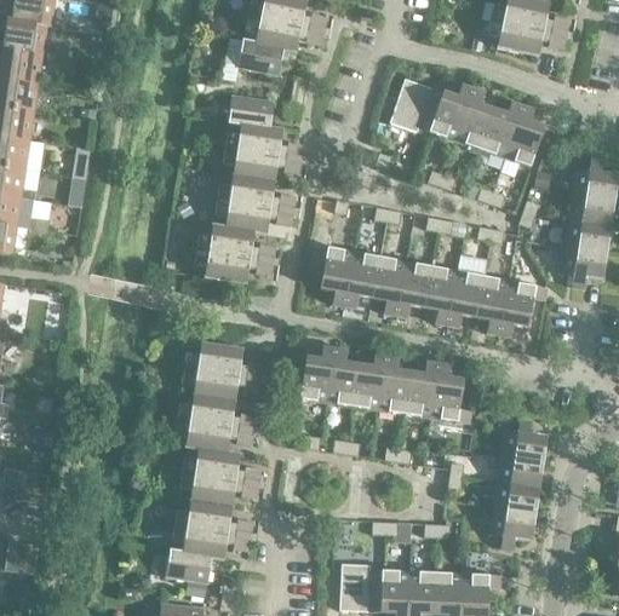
[(51,26),(55,0),(15,0),(10,0),(7,19),(46,26),(51,26)]
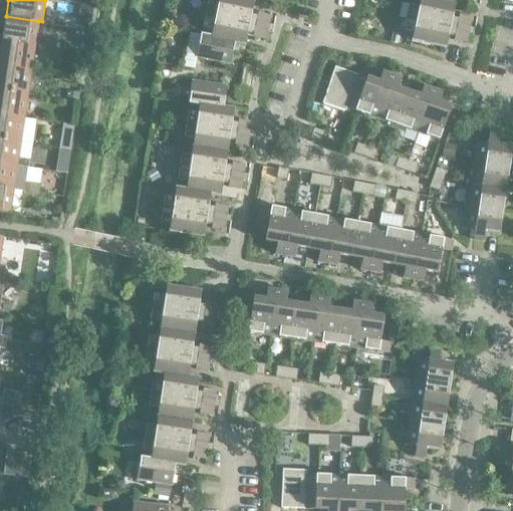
[(211,35),(235,40),(235,41),(245,44),(254,0),(218,0),(212,34),(211,35)]
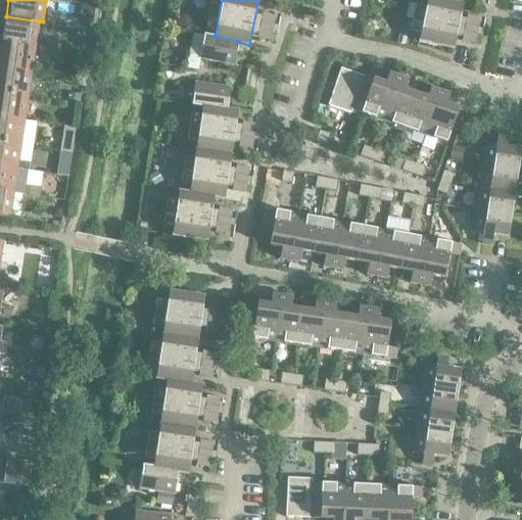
[(454,47),(463,3),(447,0),(426,0),(419,40),(454,47)]
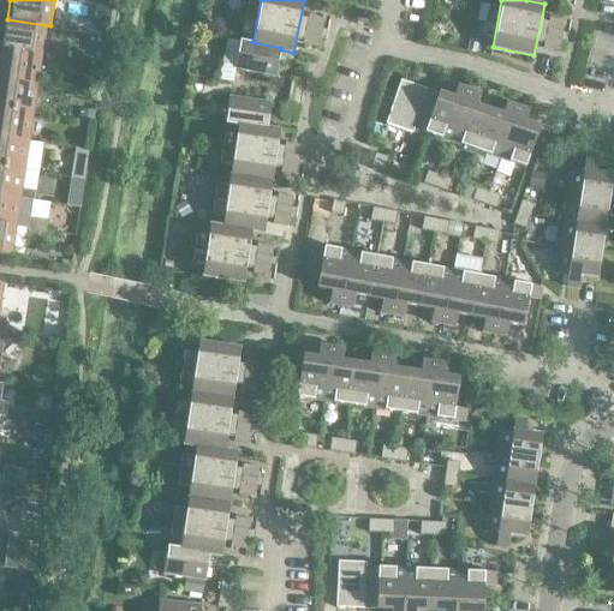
[(95,3),(93,19),(108,22),(112,5),(95,3)]
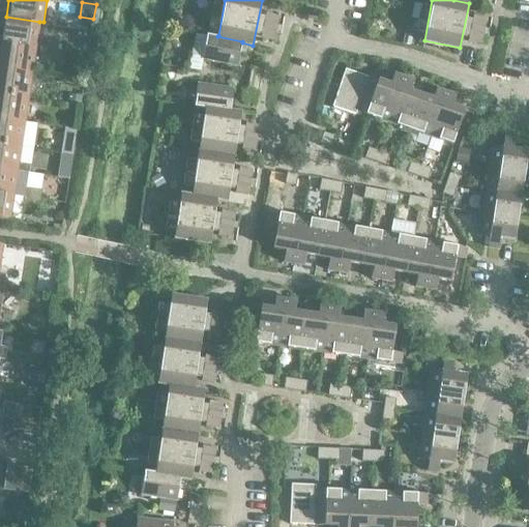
[(277,24),(280,15),(266,11),(264,21),(277,24)]
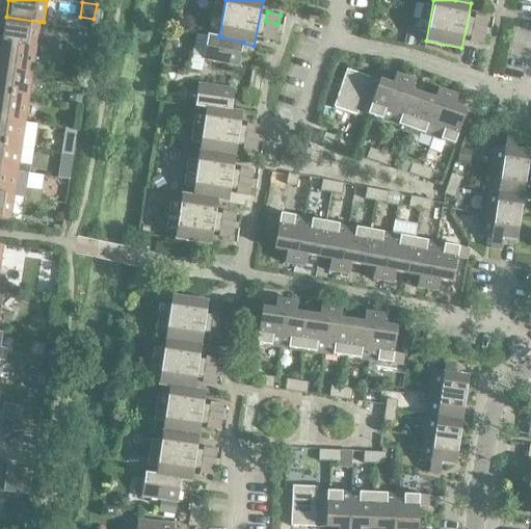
[(486,26),(488,17),(475,15),(473,24),(486,26)]
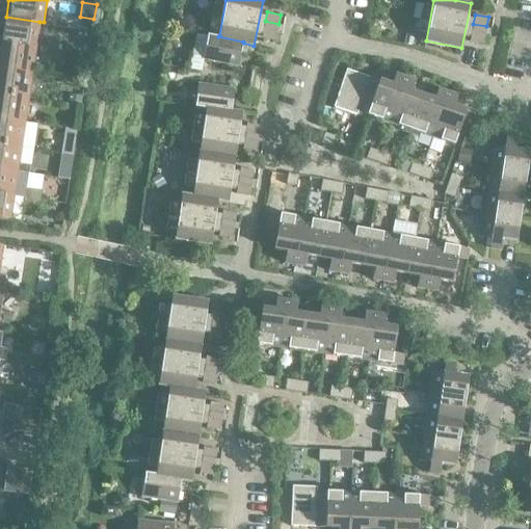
[(36,47),(40,22),(6,17),(2,42),(36,47)]
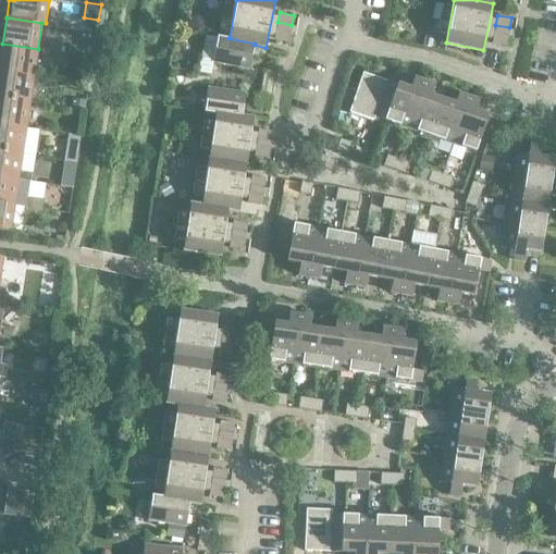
[(400,20),(393,23),(398,36),(406,33),(400,20)]
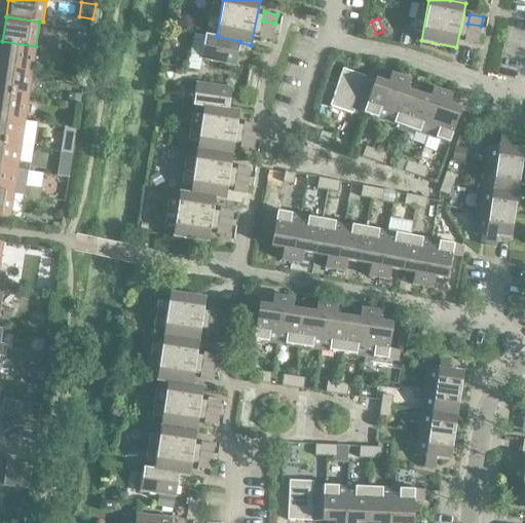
[(272,38),(273,30),(274,29),(261,27),(259,36),(272,38)]
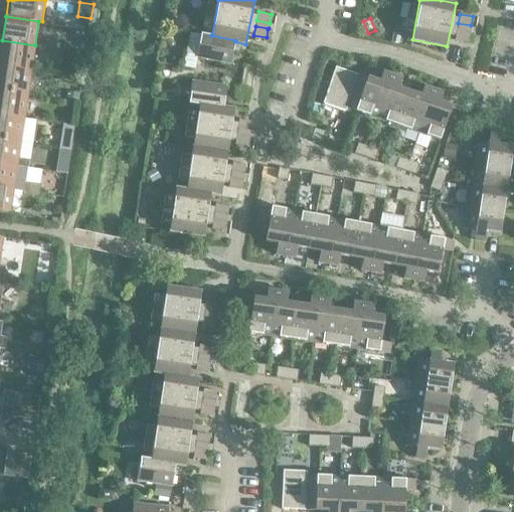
[(468,40),(470,32),(470,31),(457,29),(455,38),(468,40)]
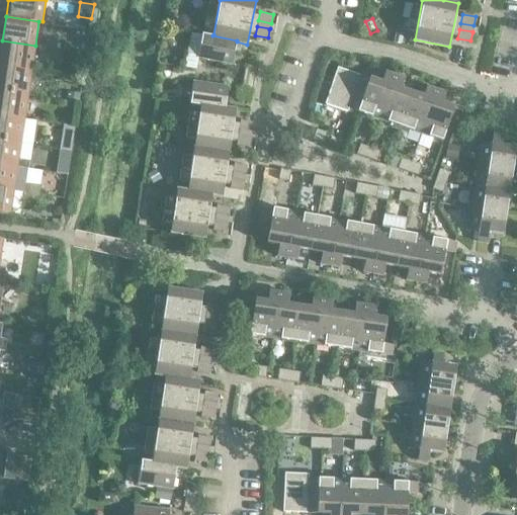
[(402,41),(404,32),(397,30),(395,39),(402,41)]
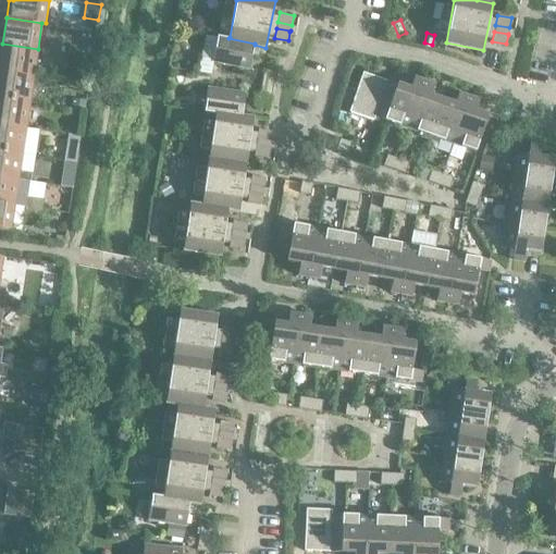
[(255,45),(255,44),(229,38),(230,37),(218,35),(213,60),(250,68),(255,45)]
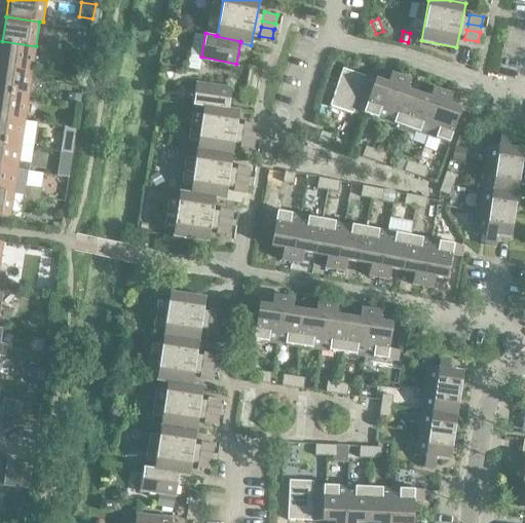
[(47,38),(46,46),(63,49),(64,40),(47,38)]
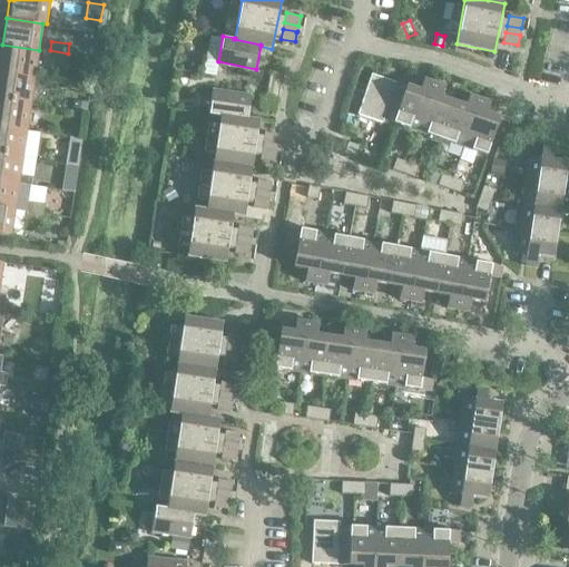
[(0,70),(35,76),(39,50),(2,45),(1,52),(0,52),(0,70)]
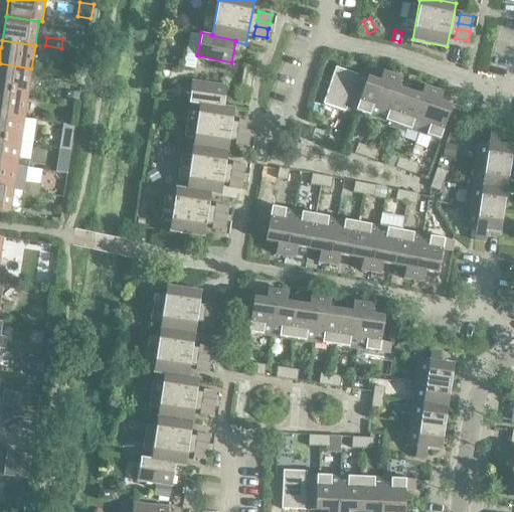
[(45,45),(43,54),(60,57),(61,48),(45,45)]
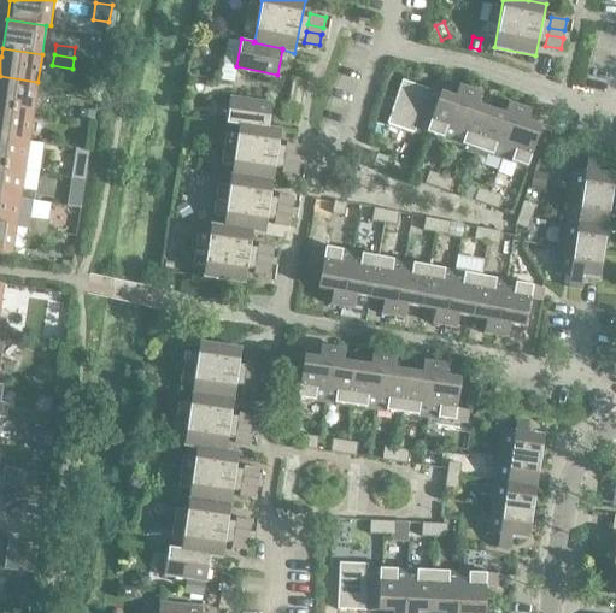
[(0,105),(34,111),(37,82),(0,76),(0,105)]
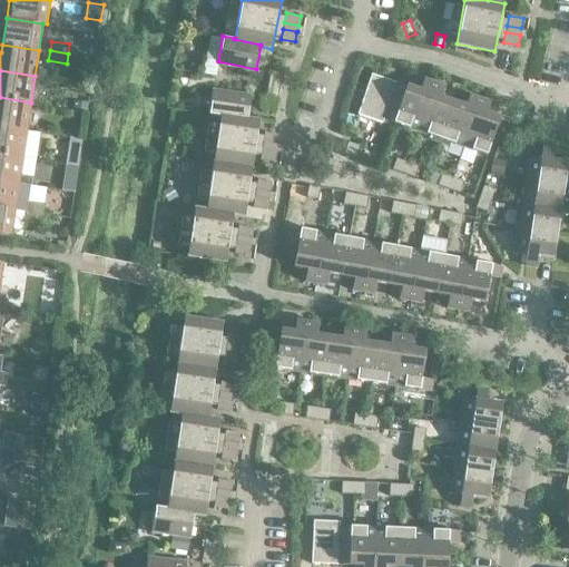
[(281,86),(282,75),(273,72),(271,85),(281,86)]
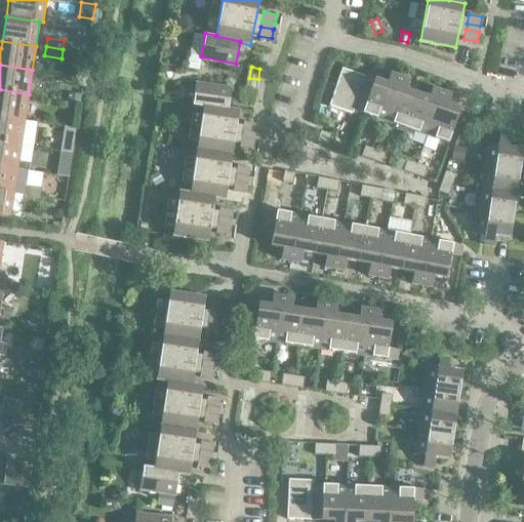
[(343,67),(329,104),(353,112),(354,109),(364,112),(376,78),(343,67)]
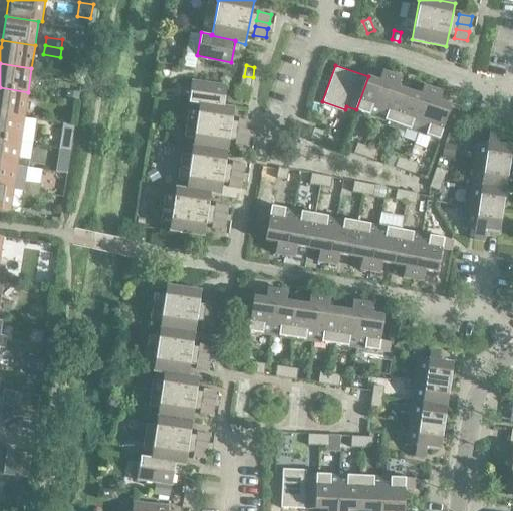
[(368,76),(356,109),(377,116),(393,73),(382,70),(378,80),(368,76)]
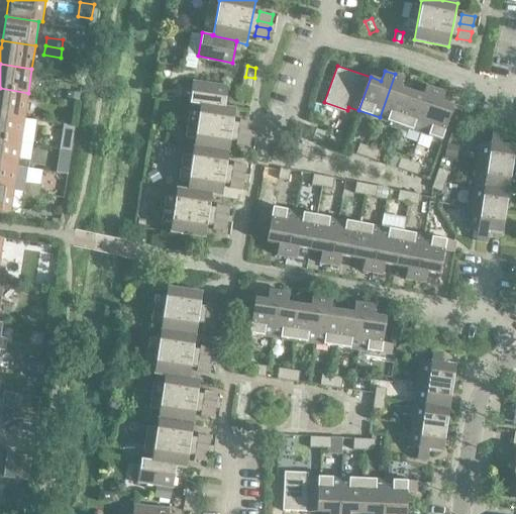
[(395,74),(380,117),(400,124),(411,91),(401,88),(404,77),(395,74)]
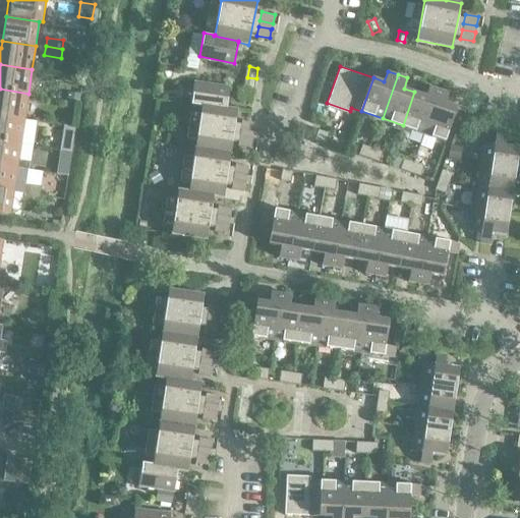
[(254,90),(256,78),(247,77),(245,88),(254,90)]
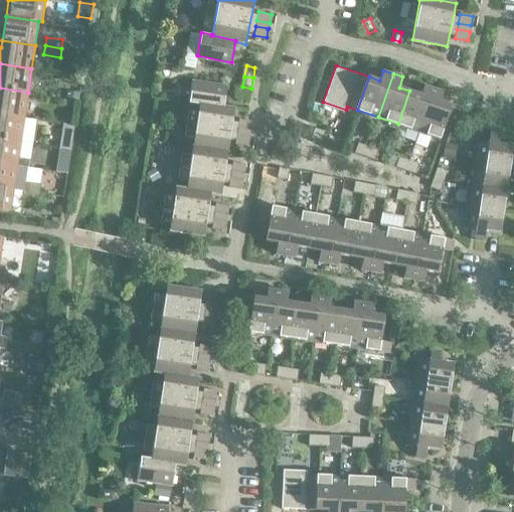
[(224,106),(224,105),(227,83),(193,78),(189,102),(200,104),(200,103),(224,106)]
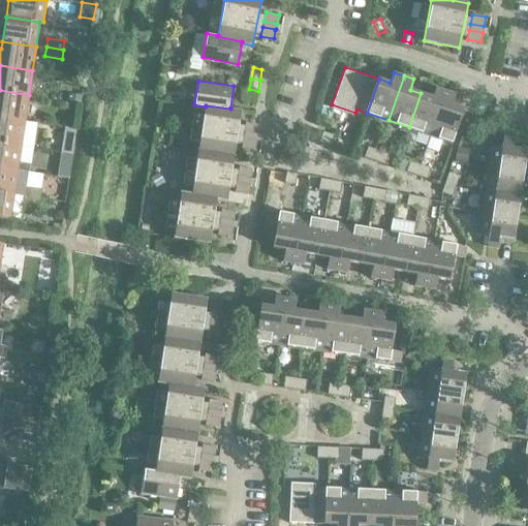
[(421,93),(409,127),(430,134),(445,90),(436,87),(432,97),(421,93)]
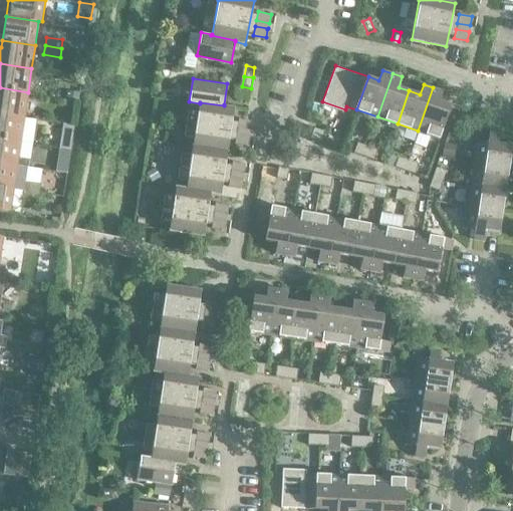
[(0,111),(24,116),(28,92),(0,87),(0,111)]
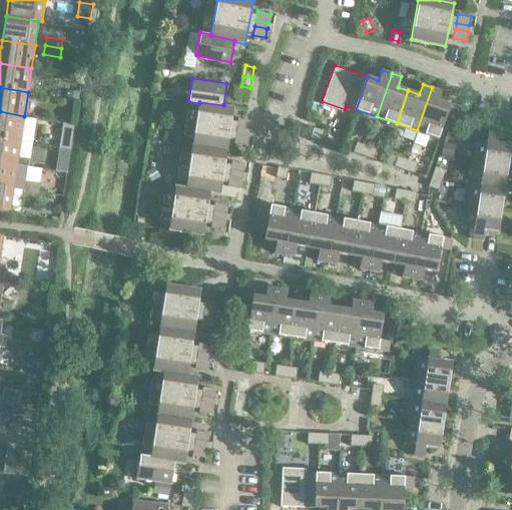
[(432,87),(417,130),(439,138),(450,105),(438,101),(442,90),(432,87)]
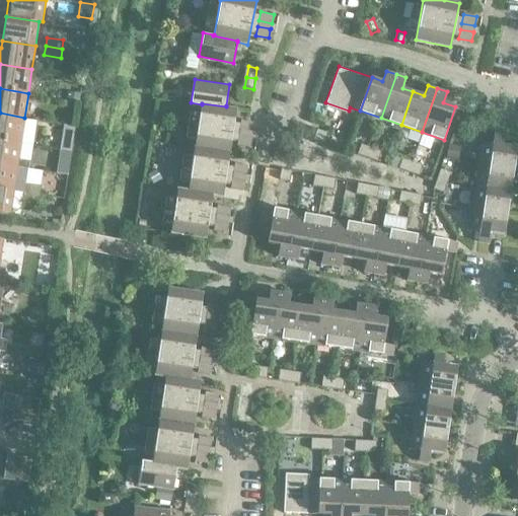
[(68,89),(66,98),(78,100),(80,91),(68,89)]
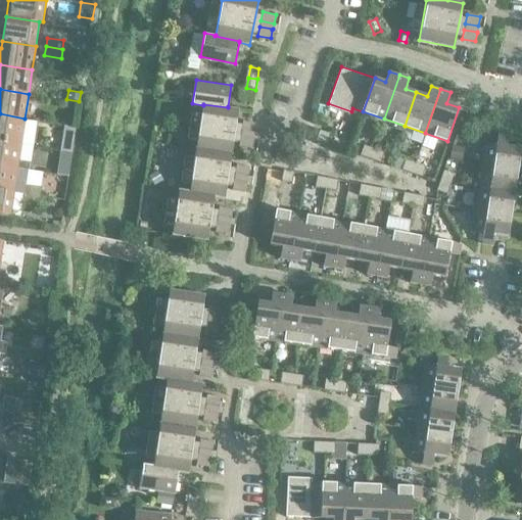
[(63,98),(63,104),(68,105),(67,108),(77,110),(79,101),(66,99),(63,98)]
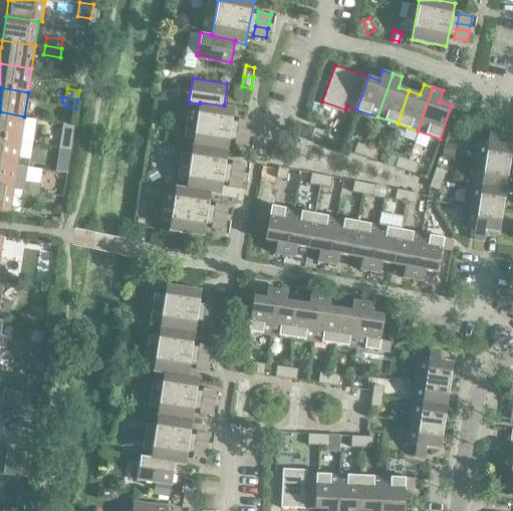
[(224,104),(224,105),(200,102),(200,103),(193,145),(228,151),(234,106),(224,104)]
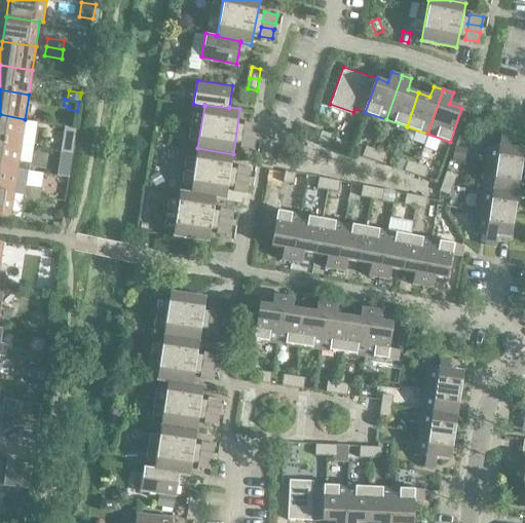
[(0,140),(22,143),(25,119),(0,114),(0,140)]
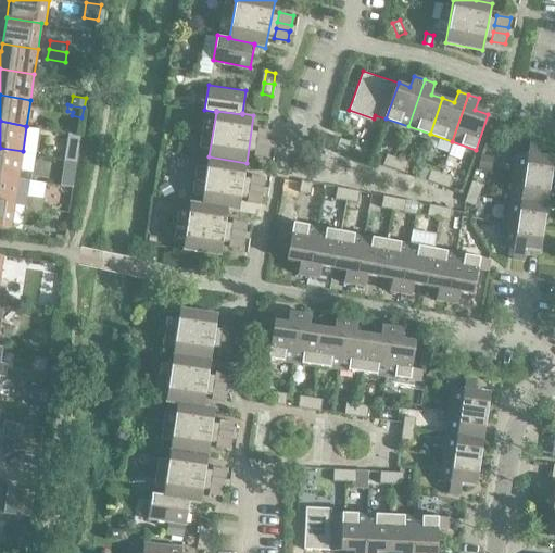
[(270,139),(272,129),(259,127),(256,138),(270,139)]
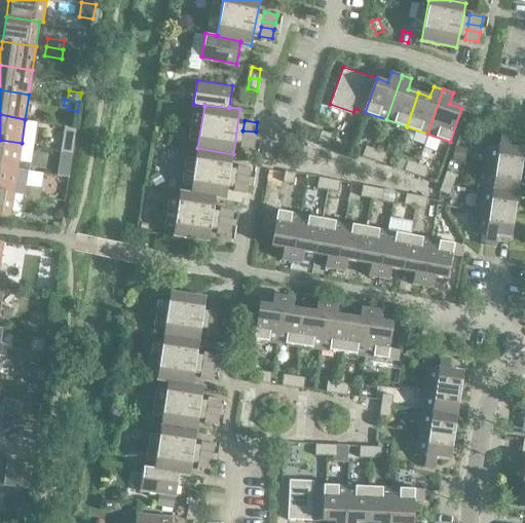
[(65,124),(63,136),(75,138),(76,125),(65,124)]
